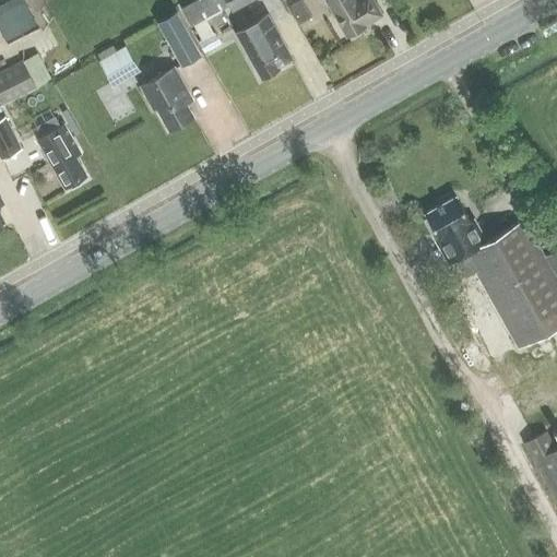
[(23,0),(12,0),(0,7),(0,28),(8,43),(38,27),(23,0)]
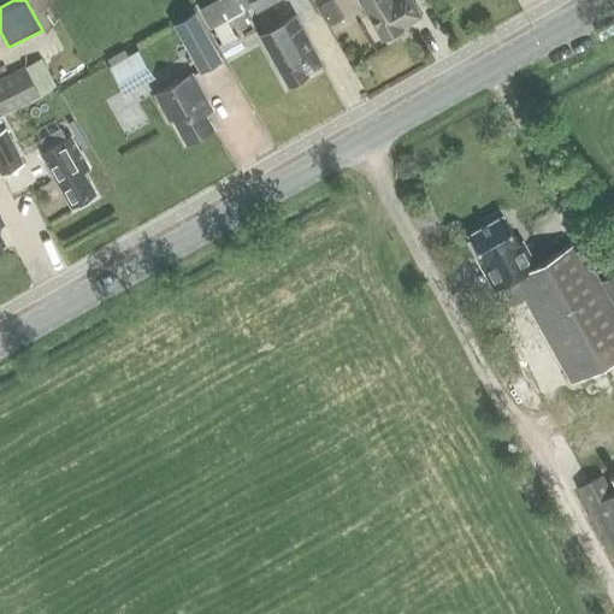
[(214,29),(224,47),(219,49),(225,62),(244,52),(229,22),(253,9),(257,16),(282,0),(222,0),(200,12),(211,31),(214,29)]
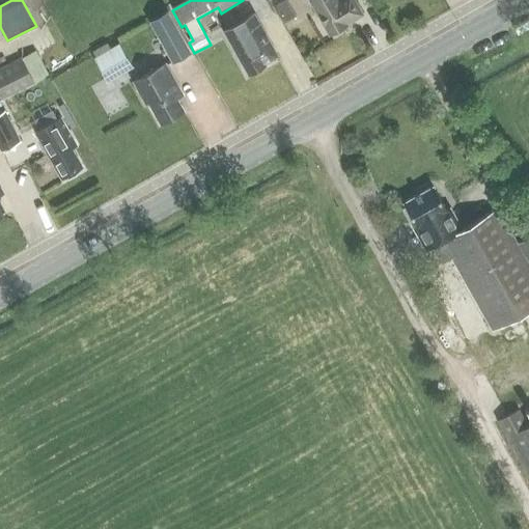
[(291,0),(287,0),(280,5),(294,29),(304,23),(291,0)]
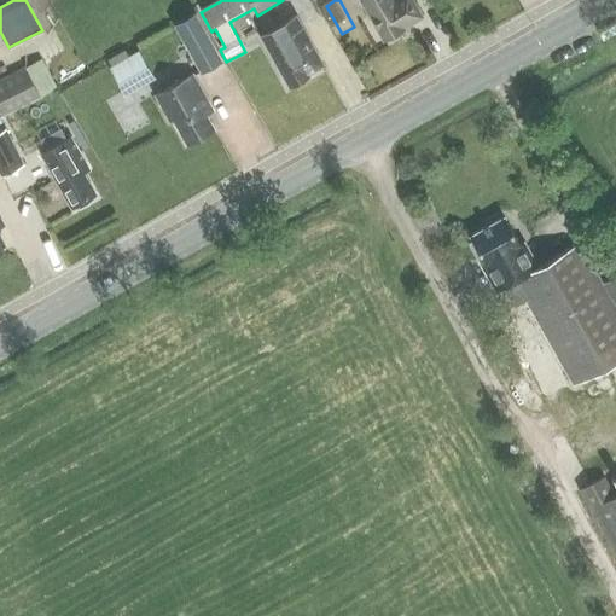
[(360,0),(367,12),(385,44),(405,32),(405,30),(424,19),(412,0),(360,0)]
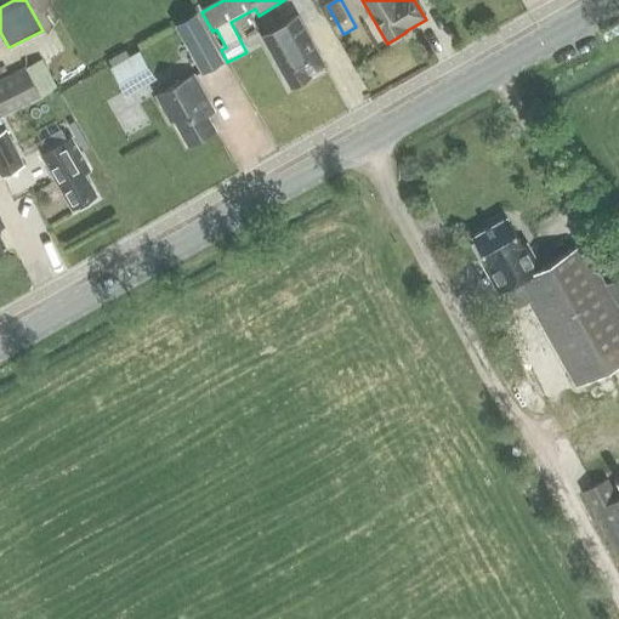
[(197,15),(175,27),(200,73),(222,62),(197,15)]
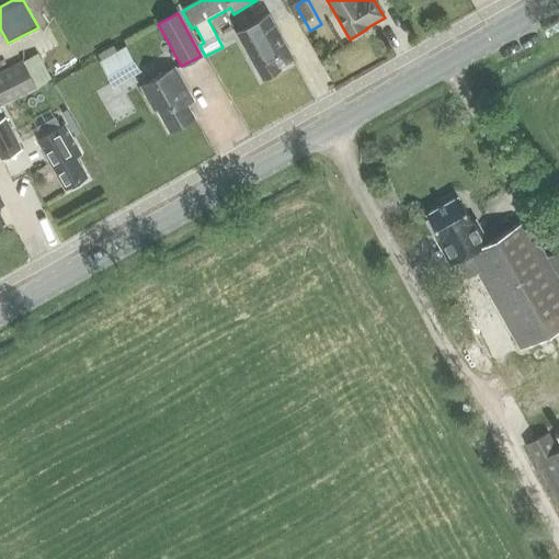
[(282,69),(295,61),(270,16),(237,34),(263,81),(283,70),(282,69)]
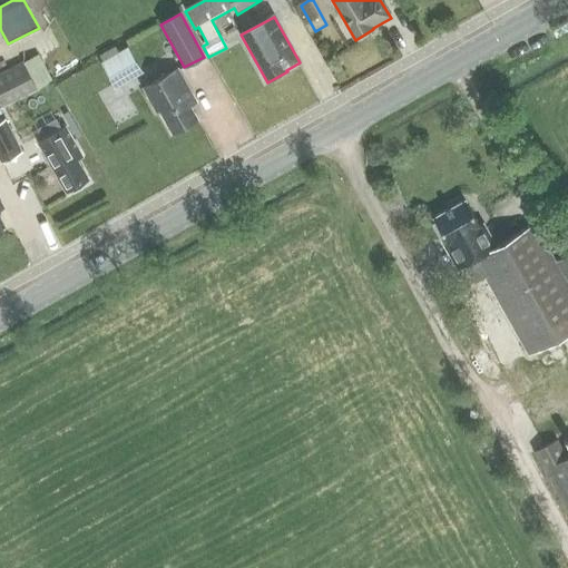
[(144,74),(131,51),(103,67),(116,90),(144,74)]
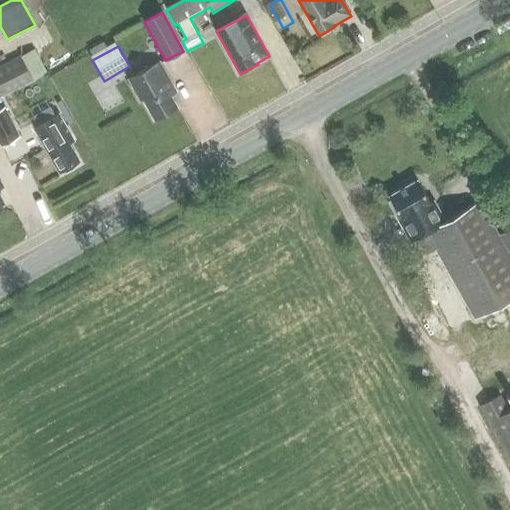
[(22,57),(0,68),(0,93),(3,99),(35,83),(22,57)]
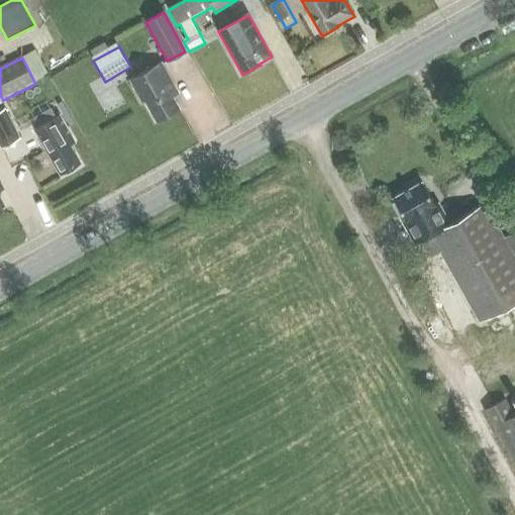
[(145,102),(157,122),(180,110),(173,98),(179,95),(163,66),(131,83),(143,104),(145,102)]
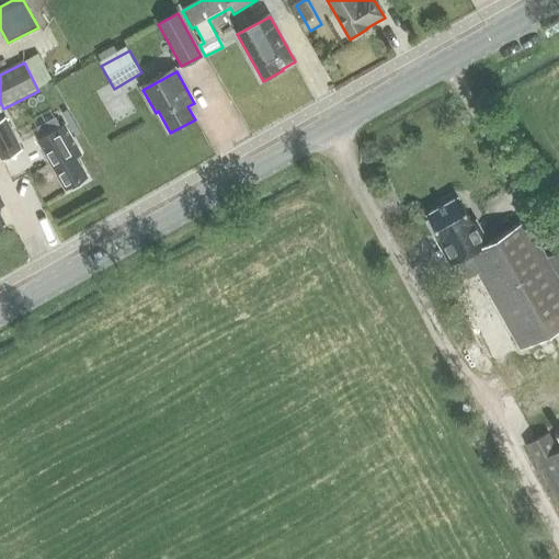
[(63,129),(57,118),(36,129),(43,140),(38,141),(66,191),(89,179),(78,159),(82,156),(67,127),(63,129)]
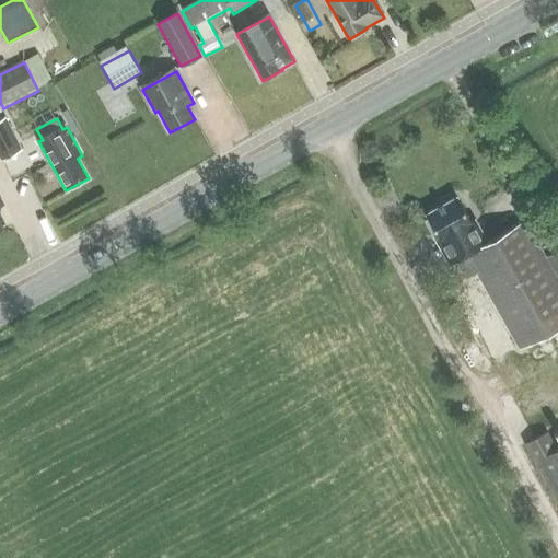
[(0,123),(0,162),(1,163),(22,152),(6,120),(0,123)]
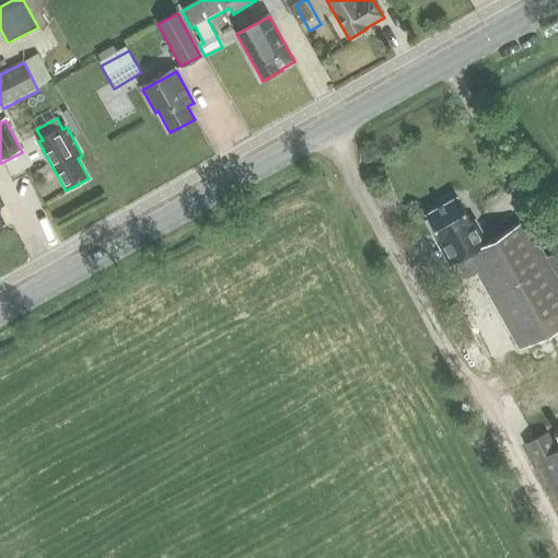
[(476,220),(472,222),(458,199),(427,217),(441,243),(438,245),(450,267),(457,263),(467,280),(478,274),(521,351),(557,330),(557,282),(525,223),(489,243),(476,220)]
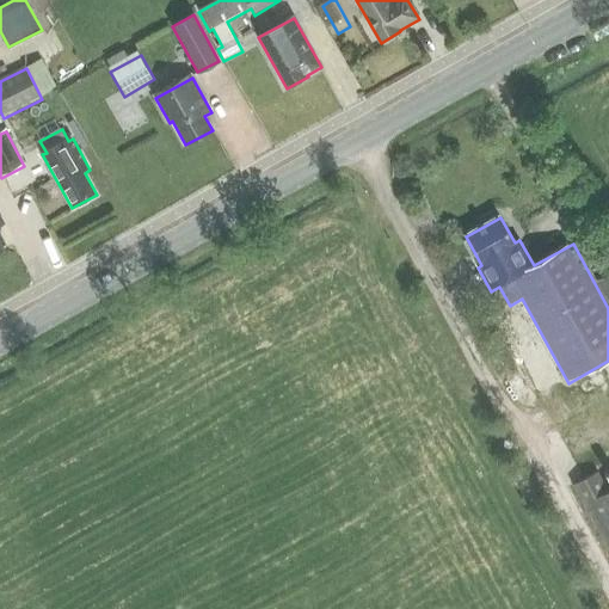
[(608,274),(597,282),(608,302),(608,274)]
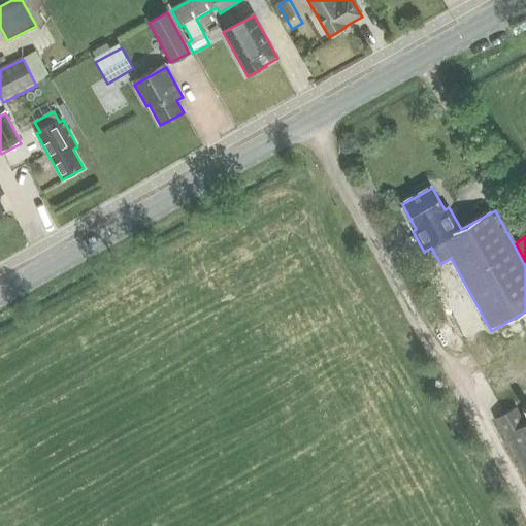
[(438,297),(432,286),(417,294),(423,305),(438,297)]
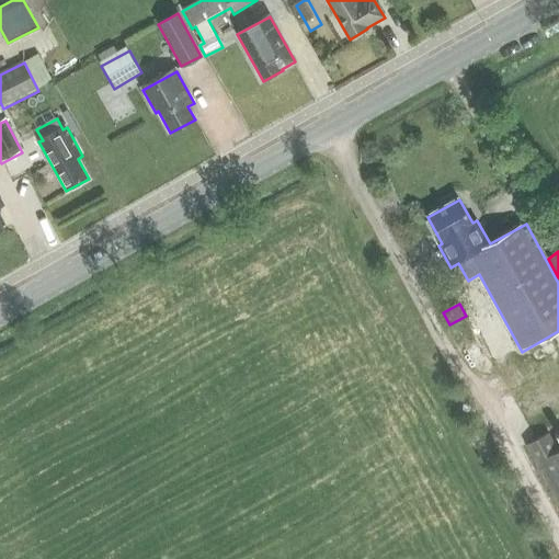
[(549,434),(527,445),(558,502),(558,447),(557,448),(549,434)]
